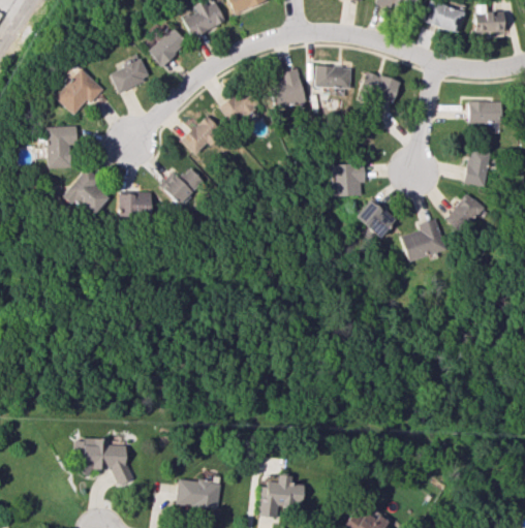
[(225,23),(215,0),(212,0),(195,8),(197,12),(184,19),(192,37),(225,23)]
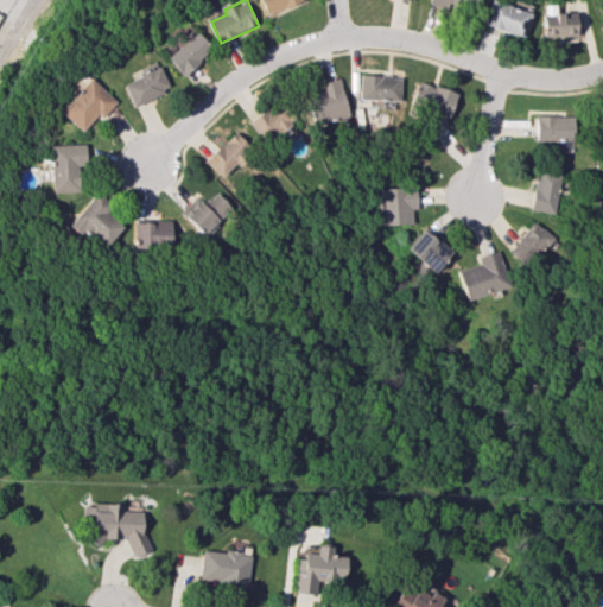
[(262,0),(267,14),(305,4),(303,0),(262,0)]
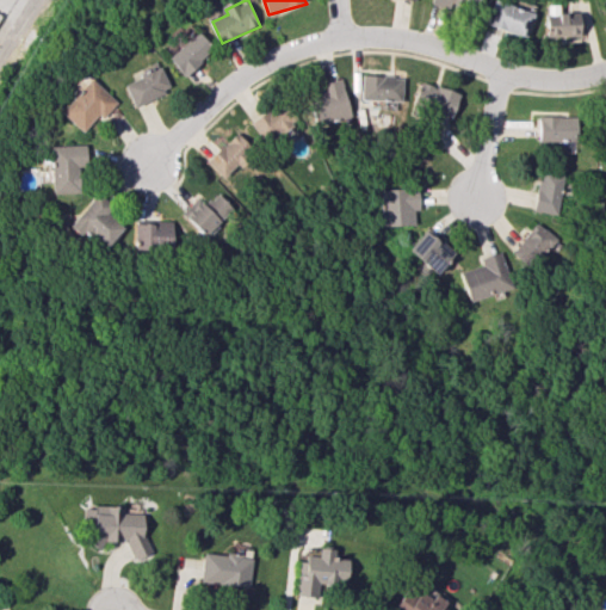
[(482,0),(434,0),(434,1),(480,14),(482,0)]
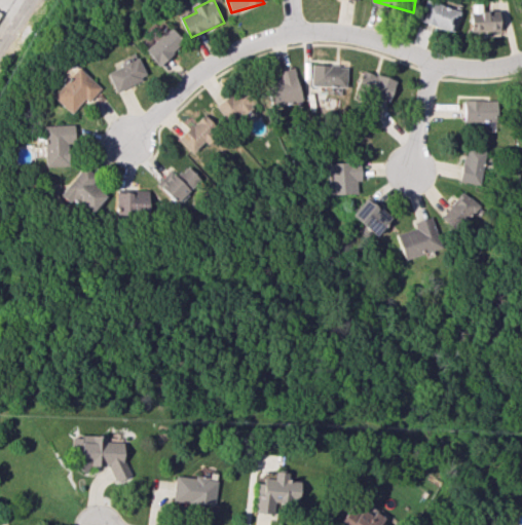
[(458,31),(461,9),(426,3),(422,24),(458,31)]
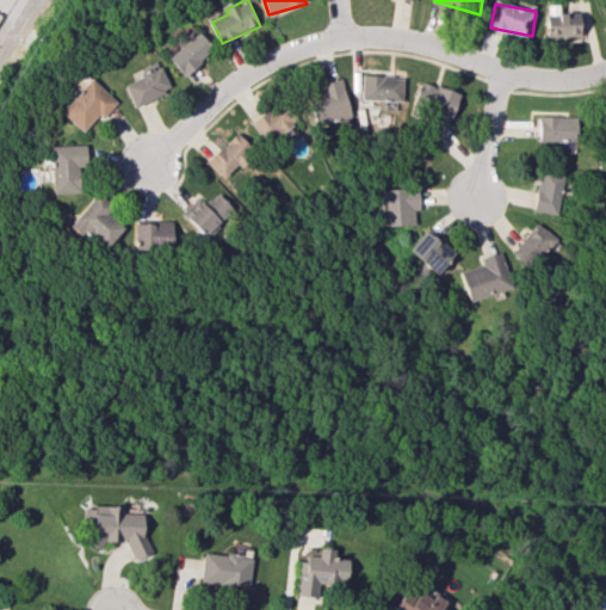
[(582,13),(562,14),(561,6),(549,6),(550,38),(583,37),(582,13)]
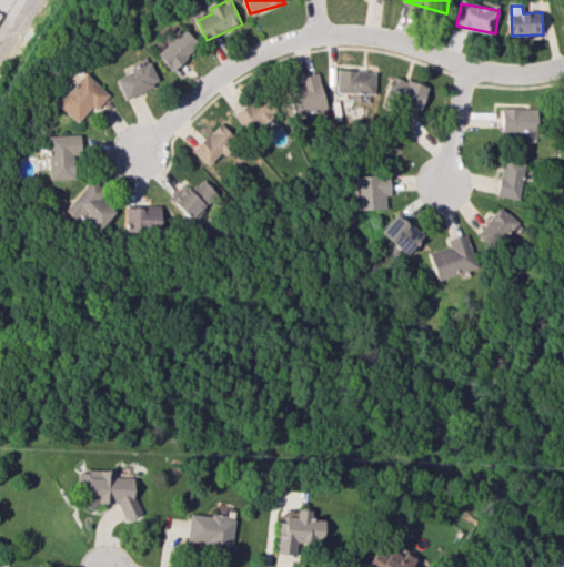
[(201,47),(187,30),(159,56),(173,71),(201,47)]
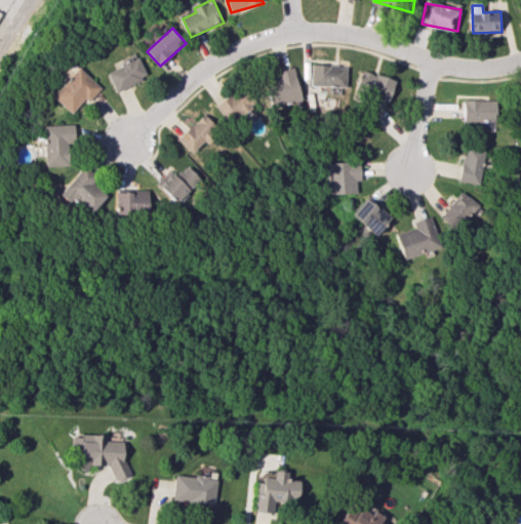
[(109,71),(116,91),(149,79),(142,58),(109,71)]
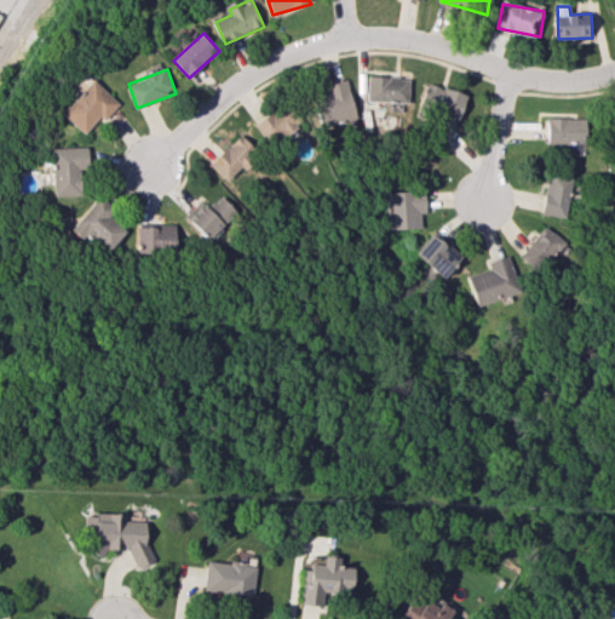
[(412,78),(369,78),(369,102),(412,103),(412,78)]
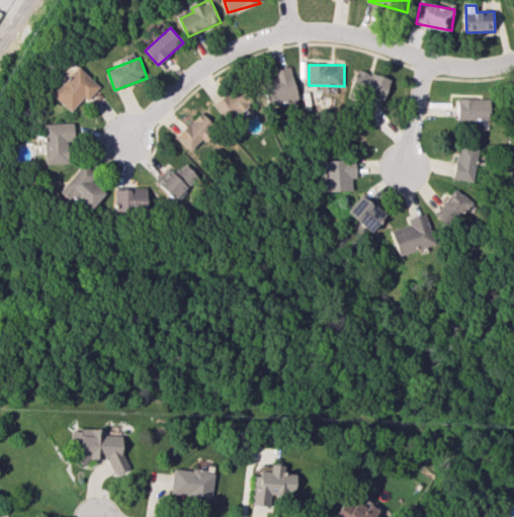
[(74,112),(84,98),(89,102),(102,86),(77,67),(54,97),(74,112)]
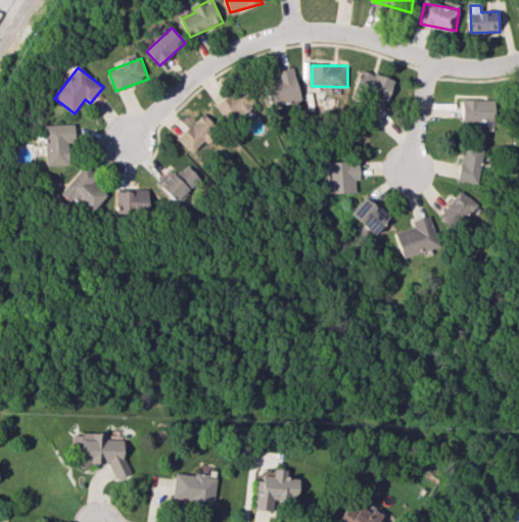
[(272,108),(303,101),(296,69),(266,77),(272,108)]
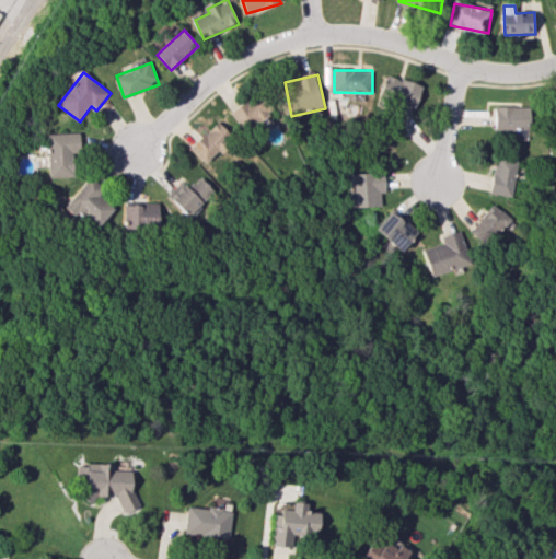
[(425,86),(389,76),(382,99),(418,108),(425,86)]
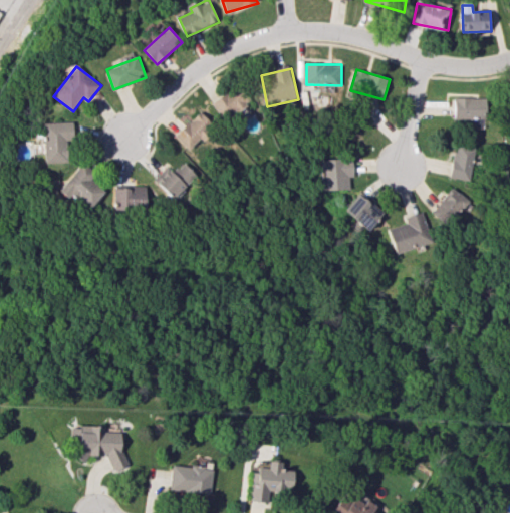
[(253,100),(243,84),(213,104),(224,120),(253,100)]
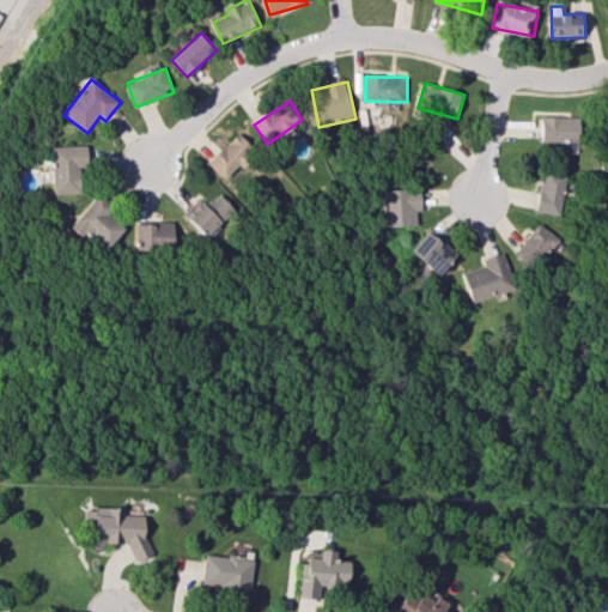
[(542,143),(582,144),(583,119),(543,117),(542,143)]
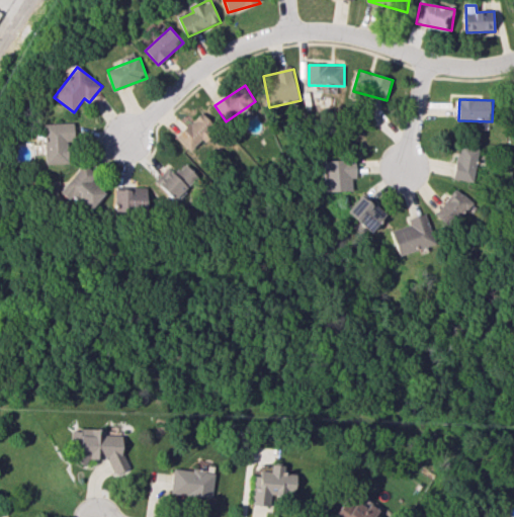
[(177,138),(192,153),(219,127),(203,112),(177,138)]
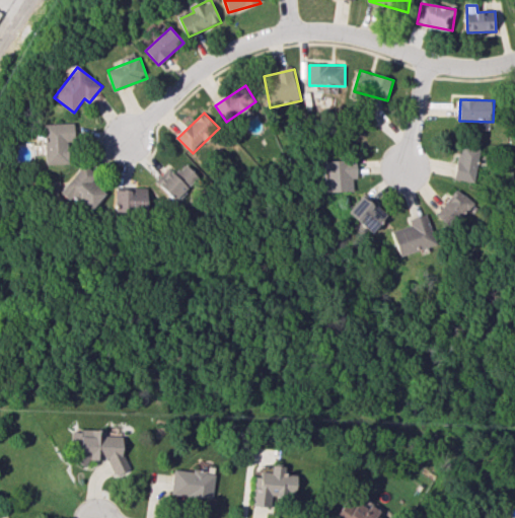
[(45,125),(46,164),(70,164),(69,144),(76,143),(75,124),(45,125)]
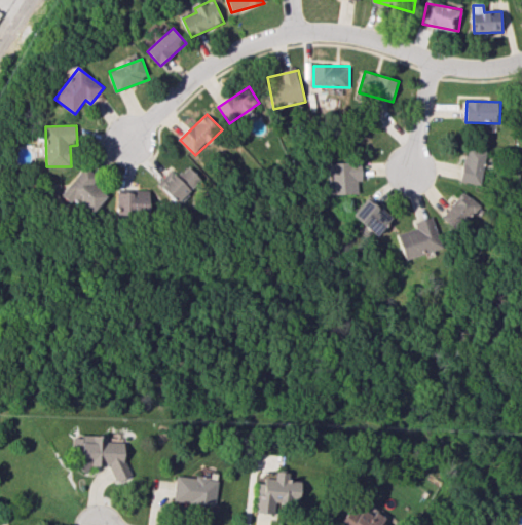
[(483,185),(487,151),(468,148),(462,182),(483,185)]
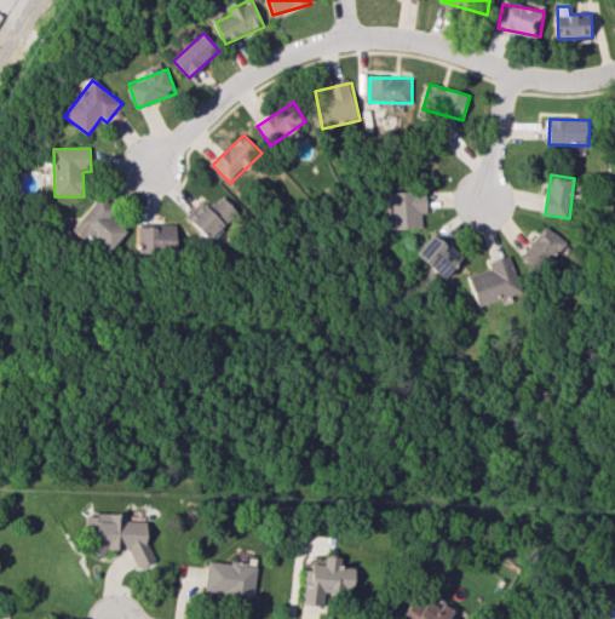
[(427,213),(426,191),(385,193),(386,230),(423,229),(423,213),(427,213)]
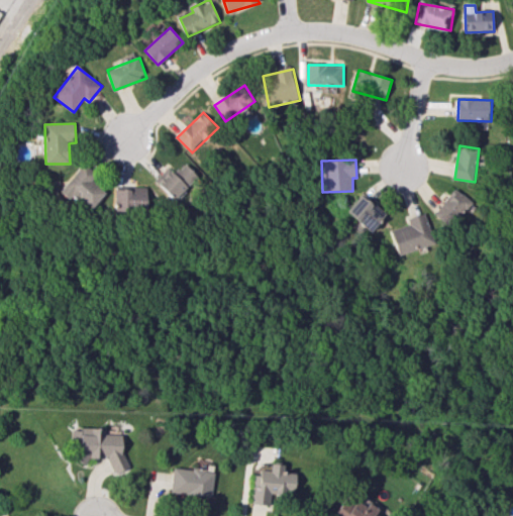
[(199,178),(185,162),(160,185),(174,200),(199,178)]
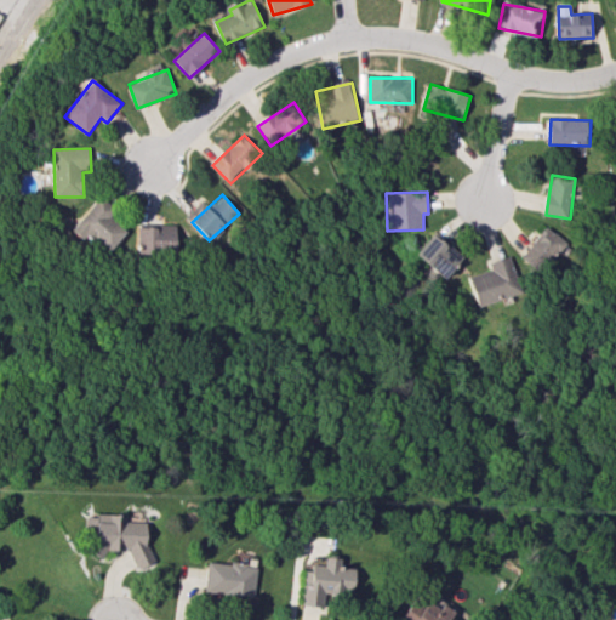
[(129,233),(109,215),(114,209),(102,198),(72,229),(86,243),(93,235),(110,251),(129,233)]
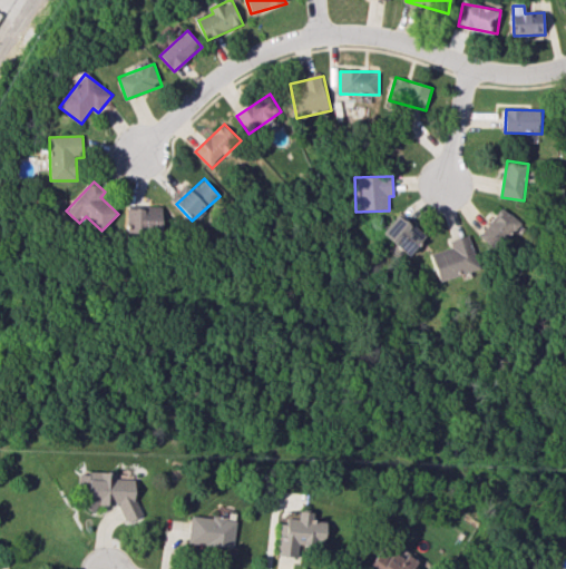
[(128,207),(128,233),(164,233),(164,208),(128,207)]
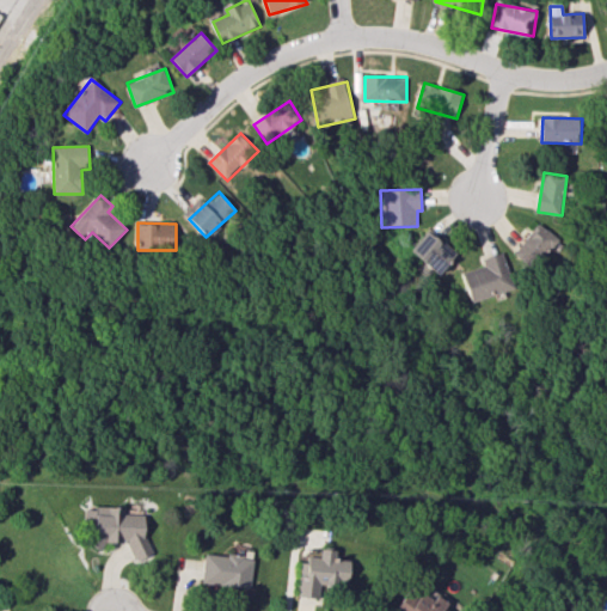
[(560,240),(541,222),(512,254),(532,272),(560,240)]
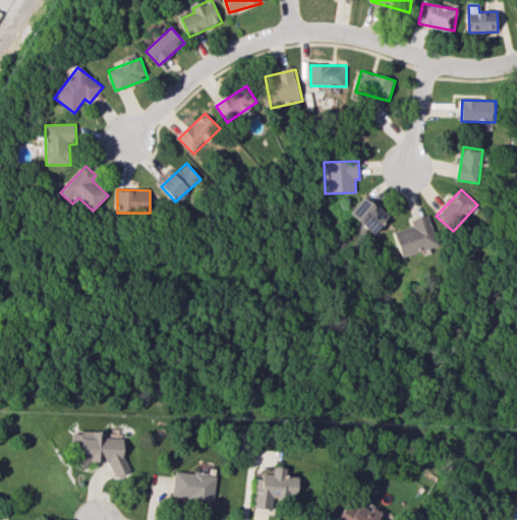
[(372,234),(390,217),(366,195),(350,213),(372,234)]
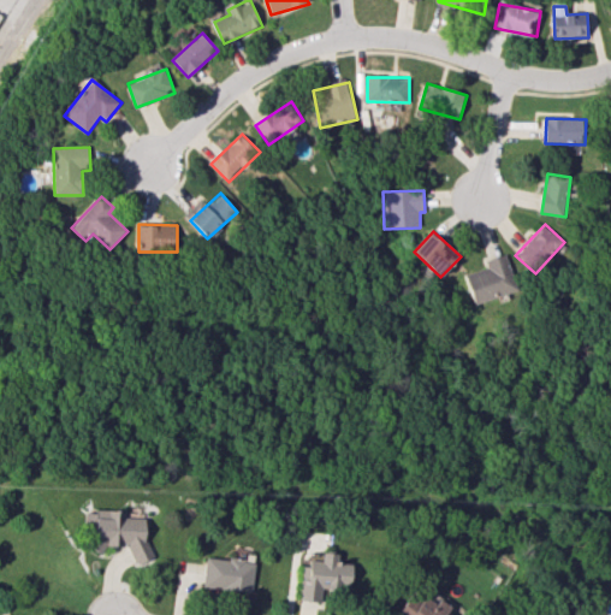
[(518,293),(508,255),(486,261),(488,268),(466,275),(474,305),(518,293)]
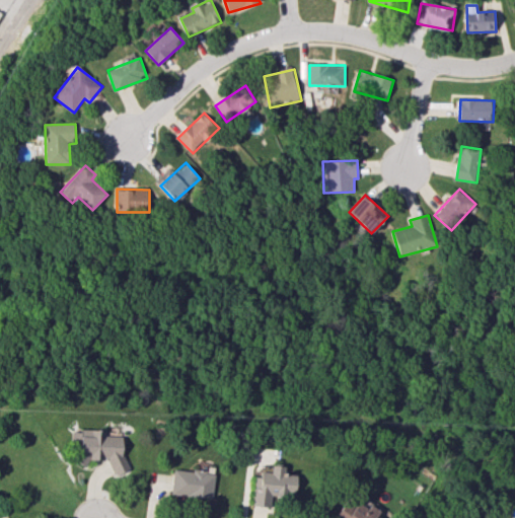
[(128,437),(107,437),(107,431),(75,431),(74,449),(81,449),(80,465),(89,466),(89,460),(114,461),(114,476),(127,477),(128,437)]
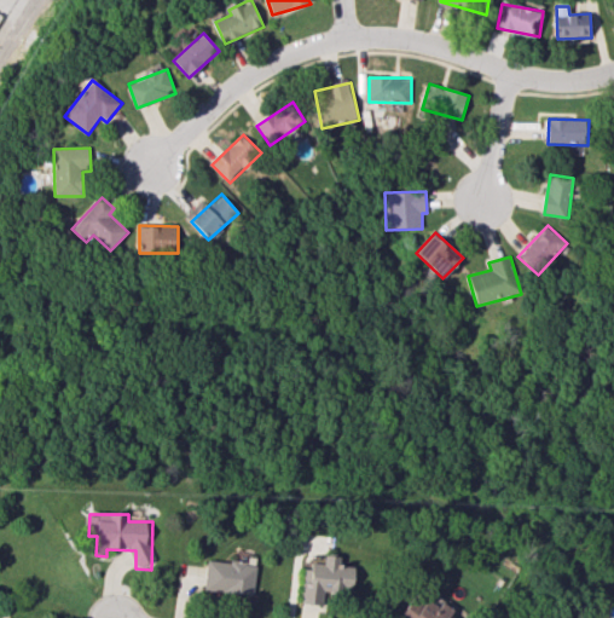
[(355,567),(342,566),(342,556),(326,556),(326,566),(306,565),(303,604),(325,605),(325,591),(354,593),(355,567)]
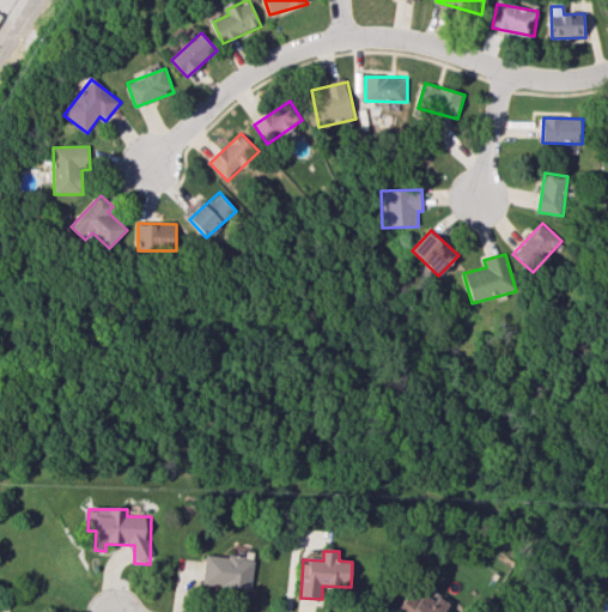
[(255,589),(256,558),(207,556),(206,587),(255,589)]
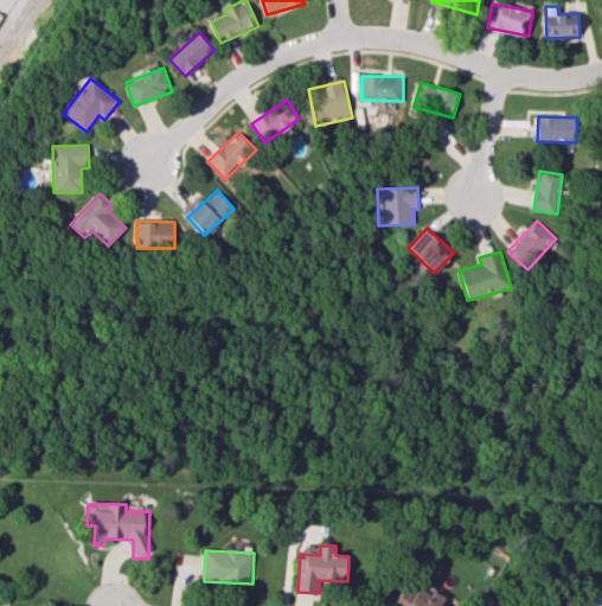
[(442,605),(447,598),(435,591),(430,597),(409,582),(394,605),(442,605)]
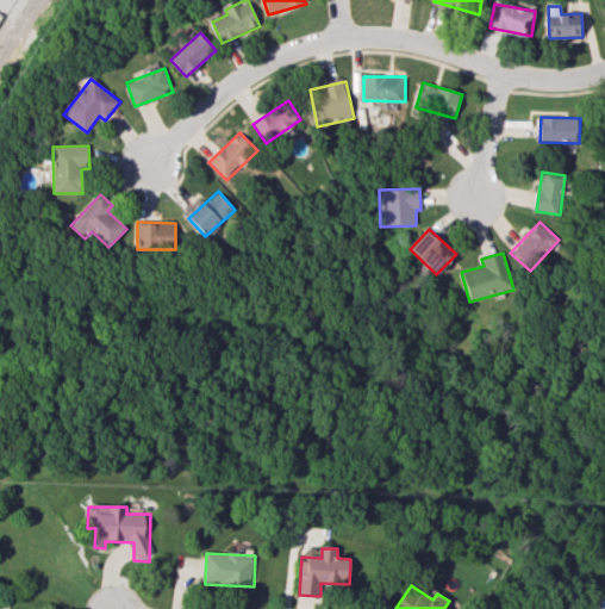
All buildings are outlined.
